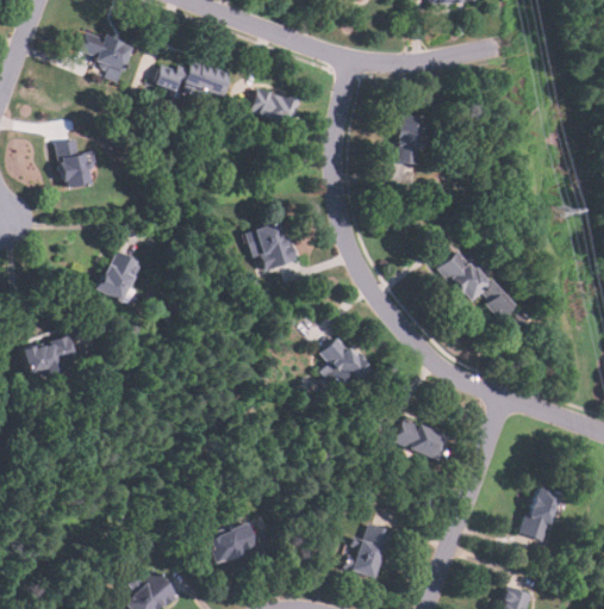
[(110,64),(105,76),(118,81),(132,45),(88,29),(79,53),(110,64)]
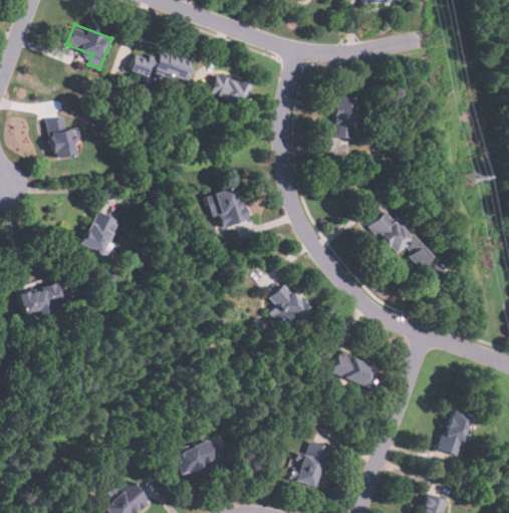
[(186,83),(193,60),(161,51),(159,58),(137,52),(133,68),(186,83)]
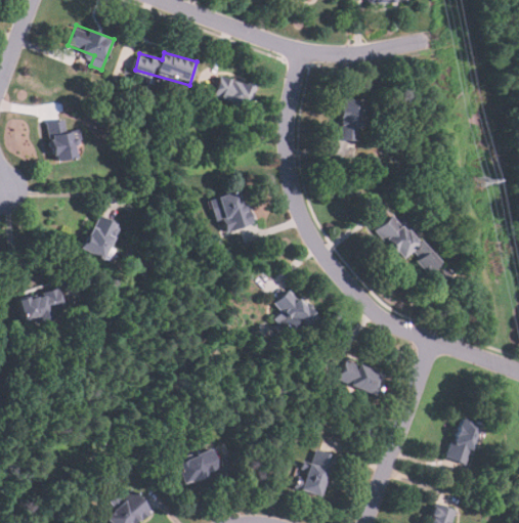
[(215,96),(249,106),(255,86),(221,76),(215,96)]
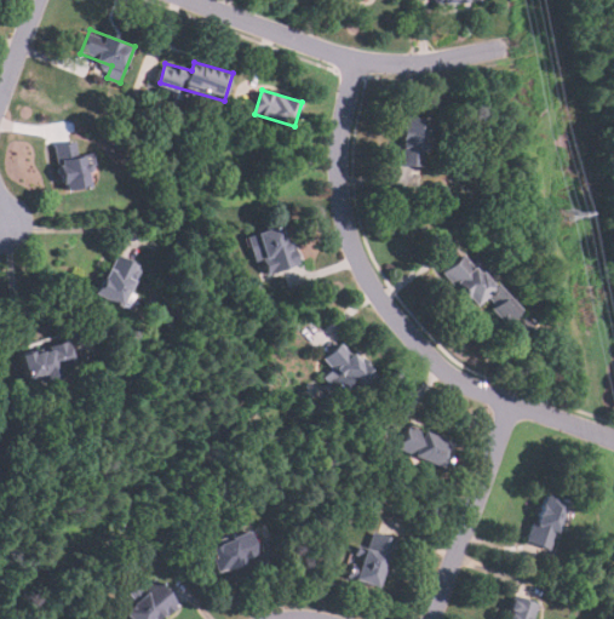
[(403,166),(430,167),(432,118),(405,118),(403,166)]
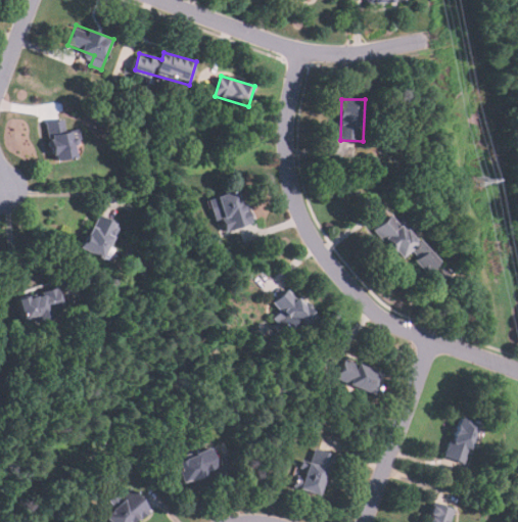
[(50,123),(55,160),(78,157),(74,120),(50,123)]
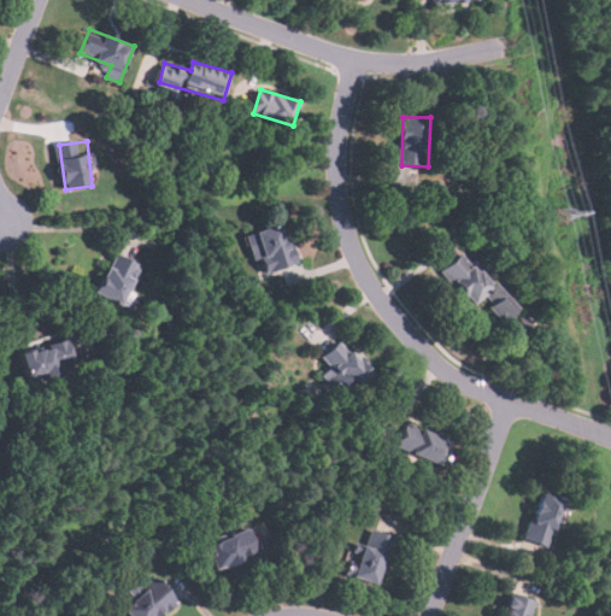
[(257,244),(268,274),(300,263),(286,222),(258,232),(262,242),(257,244)]
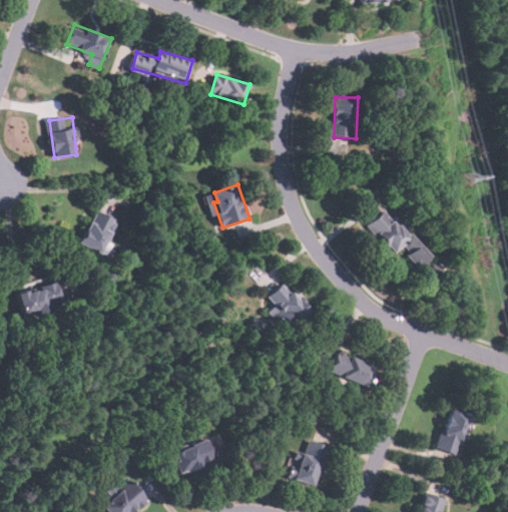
[(432,258),(389,208),(370,225),(396,254),(404,247),(421,268),(432,258)]
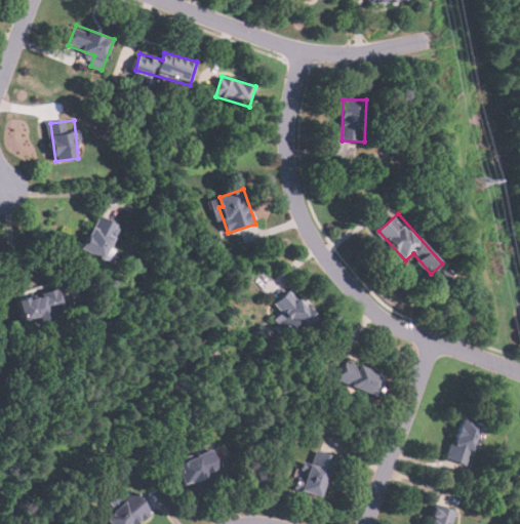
[(84,248),(108,259),(123,226),(100,214),(84,248)]
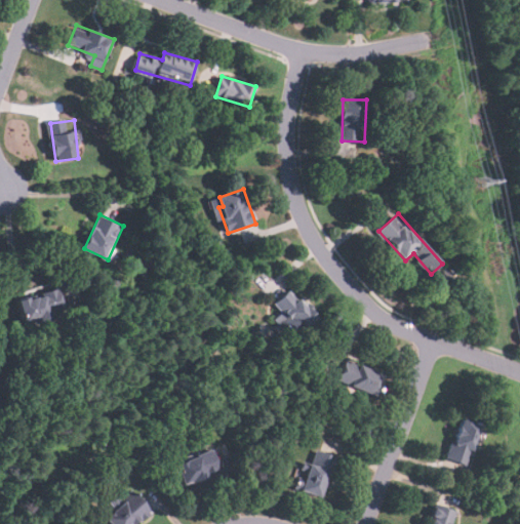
[(451,269),(439,273),(443,285),(455,281),(451,269)]
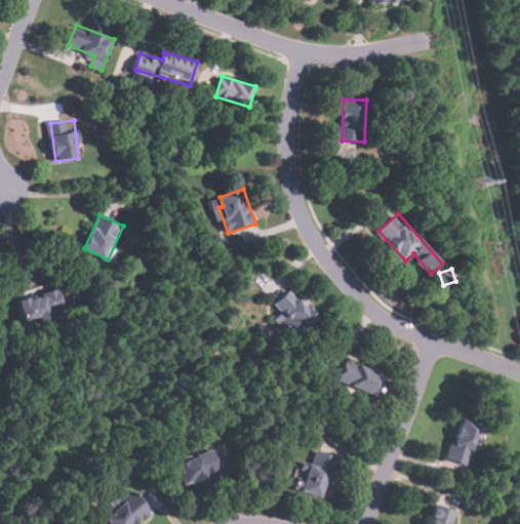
[(22,299),(28,322),(68,312),(62,288),(22,299)]
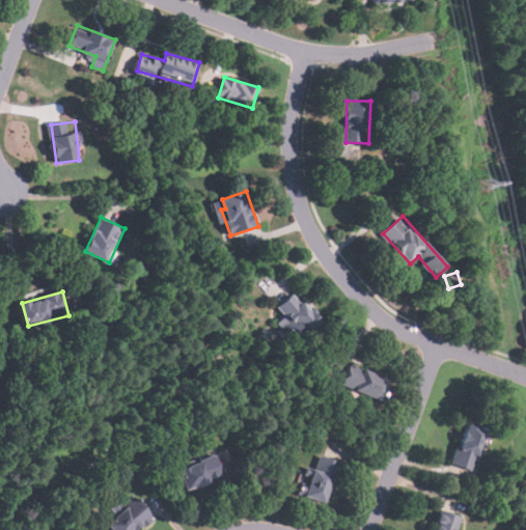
[(287,316),(279,324),(299,344),(323,321),(295,293),(279,308),(287,316)]
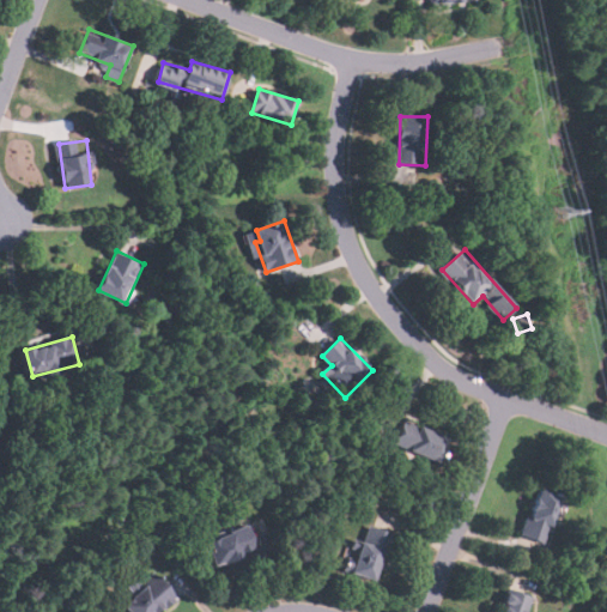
[(396,446),(439,464),(449,440),(406,422),(396,446)]
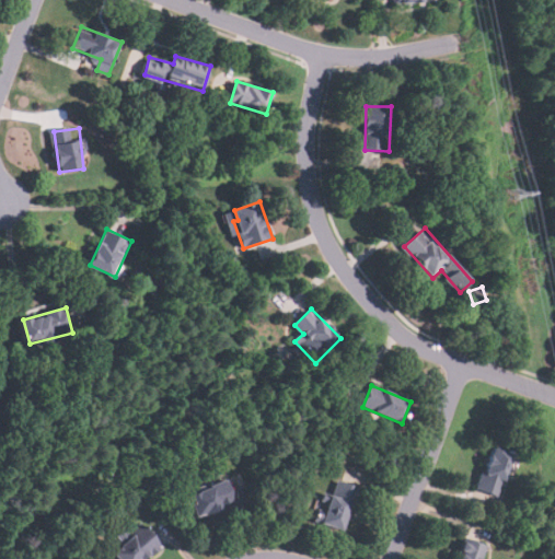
[(517,454),(495,447),(481,490),(503,498),(517,454)]
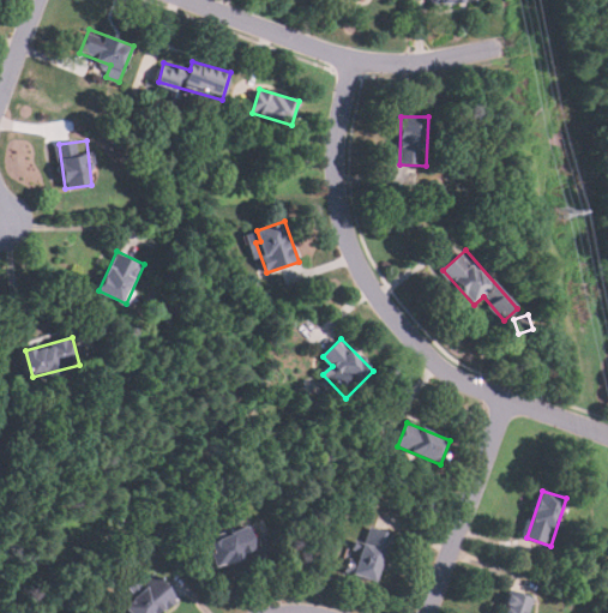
[(218,569),(260,551),(250,527),(208,544),(218,569)]
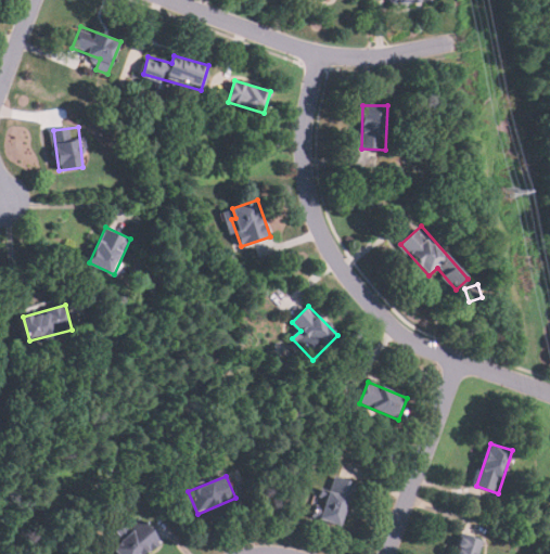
[(356,485),(334,476),(319,518),(341,527),(356,485)]
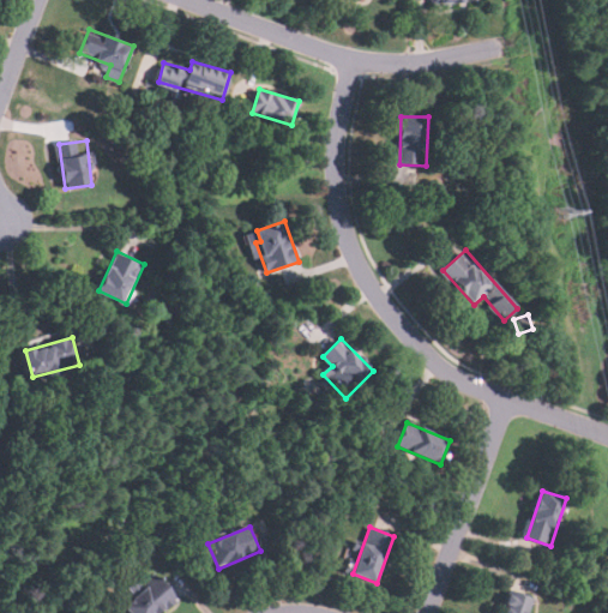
[(162,612),(178,601),(157,572),(131,593),(136,599),(125,606),(130,612),(162,612)]
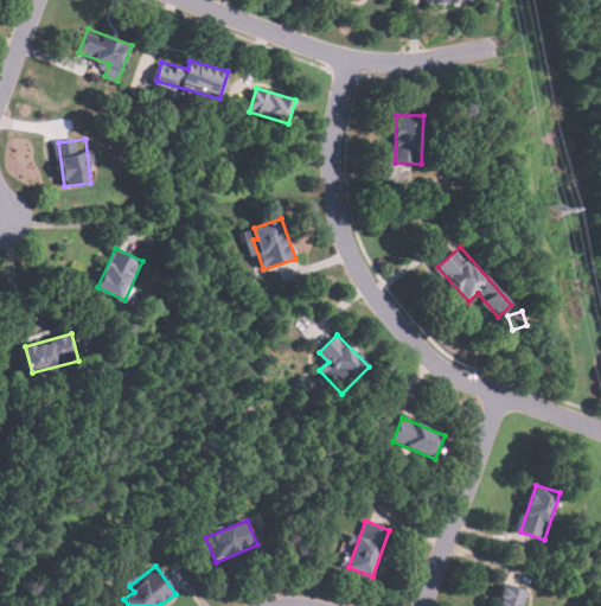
[(528,605),(534,593),(507,584),(498,605),(528,605)]
